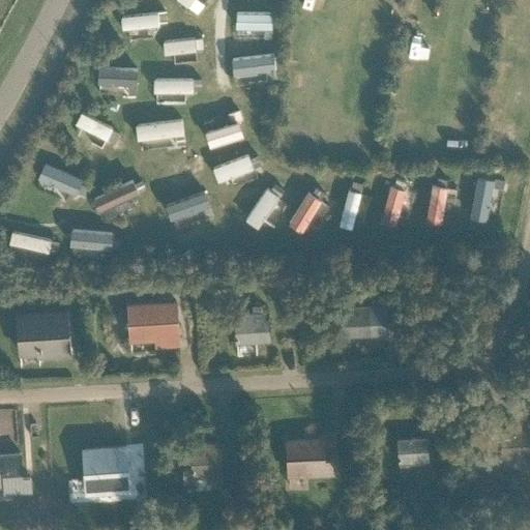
[(195,0),(176,0),(187,9),(195,0)]
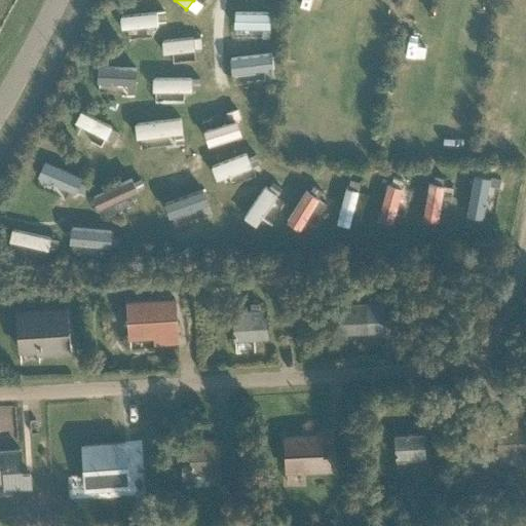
[(158,28),(156,14),(120,17),(121,31),(158,28)]
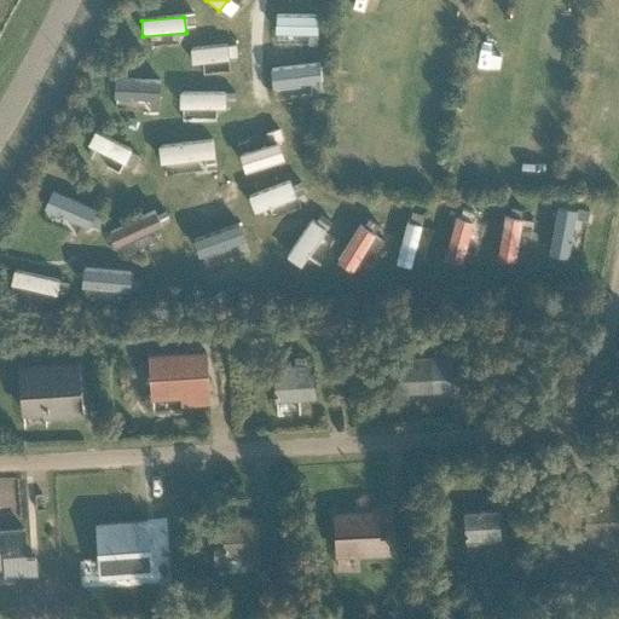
[(318,35),(318,17),(276,17),(276,35),(318,35)]
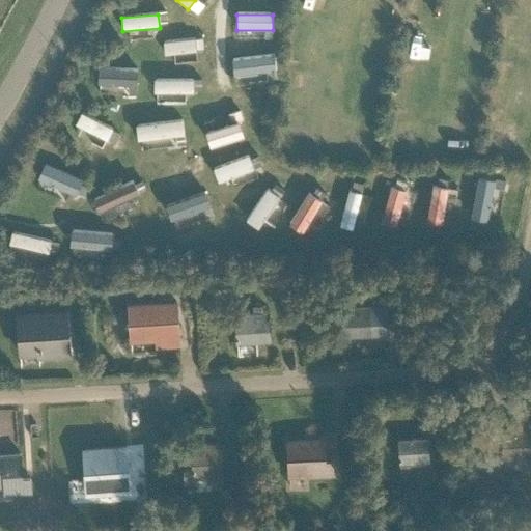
[(196,53),(195,39),(164,44),(165,56),(196,53)]
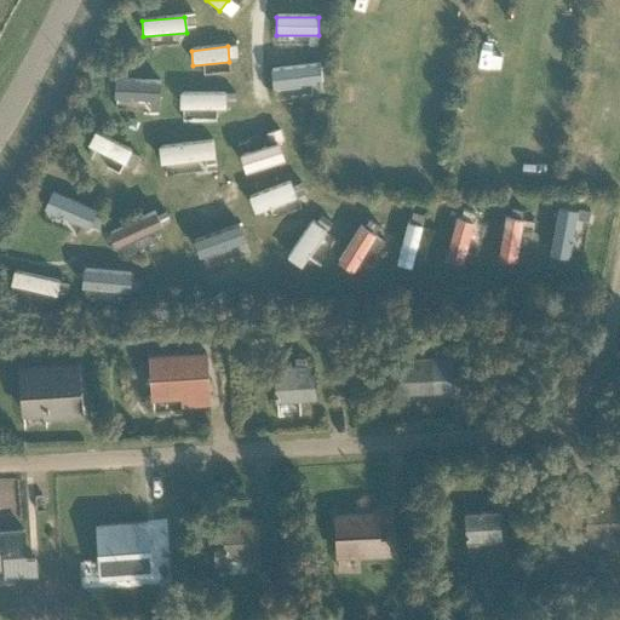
[(323,84),(320,64),(271,72),(274,90),(323,84)]
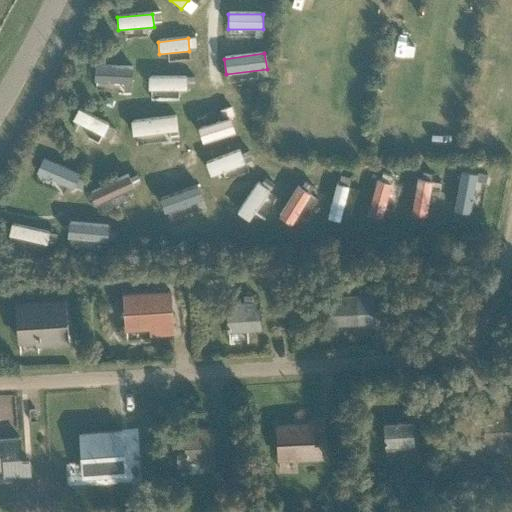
[(132,84),(132,68),(95,67),(95,83),(132,84)]
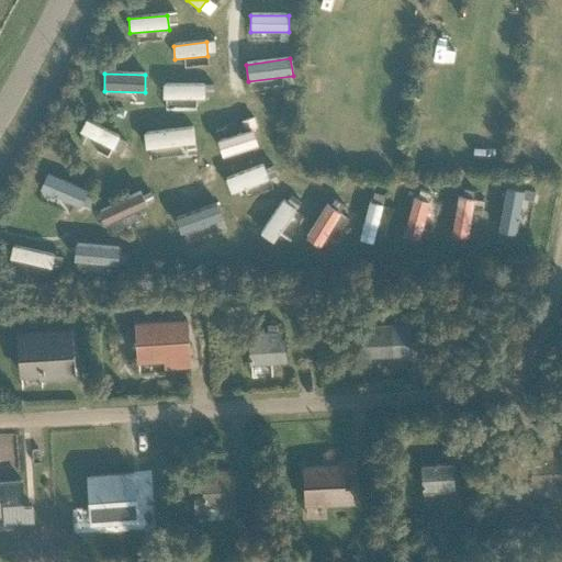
[(204,100),(204,86),(164,86),(164,100),(204,100)]
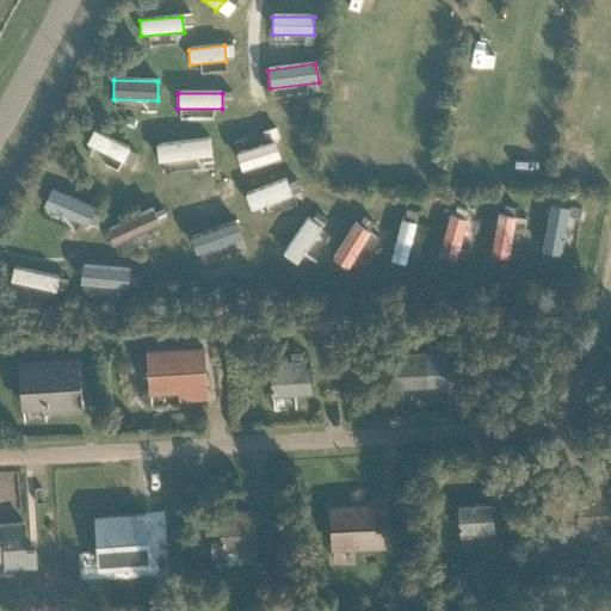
[(123,162),(130,150),(94,131),(87,144),(123,162)]
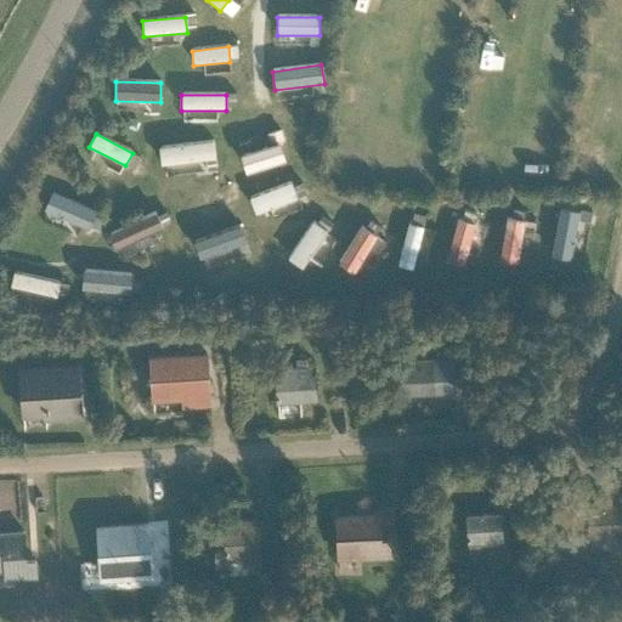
[(215,159),(213,142),(159,148),(162,167),(215,159)]
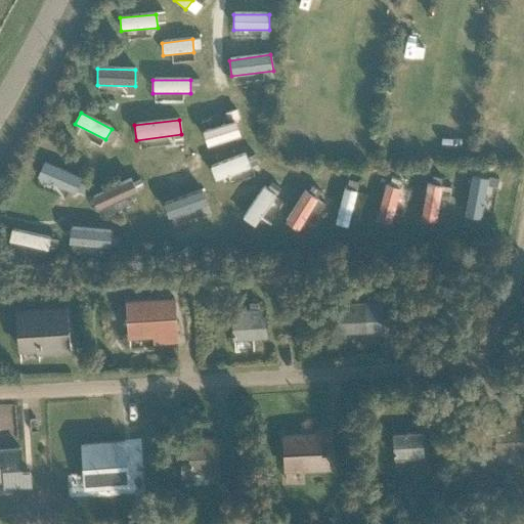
[(241,136),(235,122),(204,132),(209,146),(241,136)]
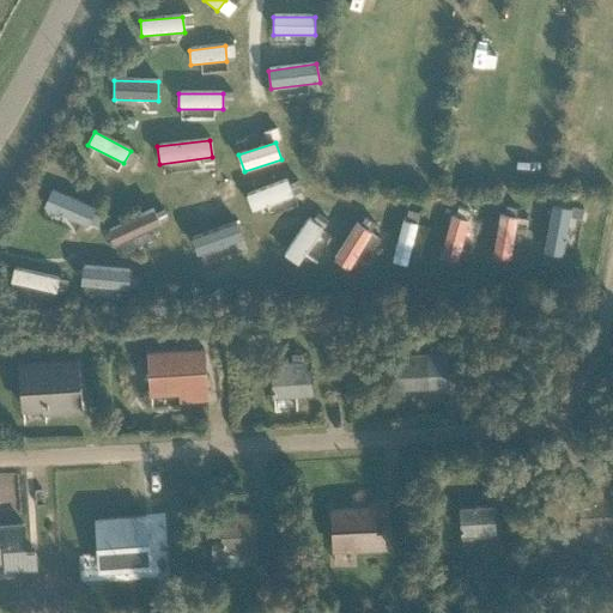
[(195,208),(234,190),(226,176),(188,193),(195,208)]
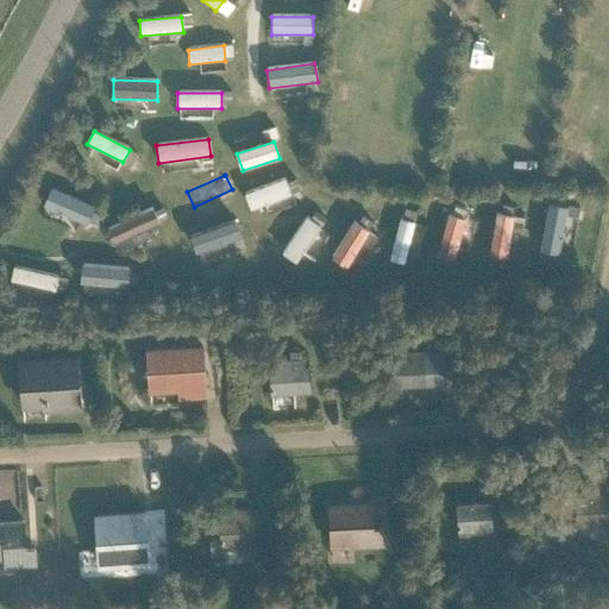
[(292,196),(286,180),(245,195),(251,211),(292,196)]
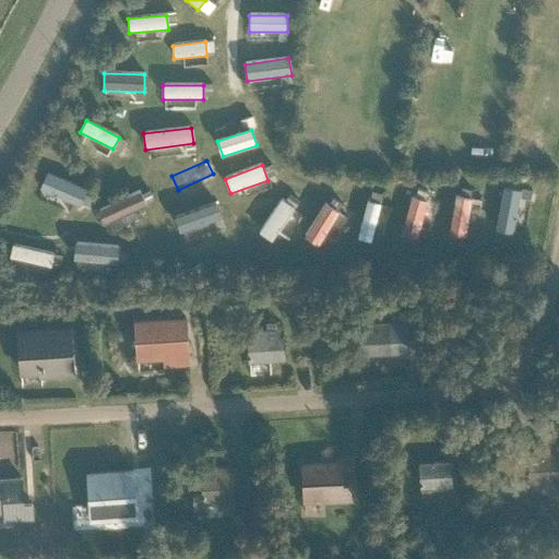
[(86,191),(46,174),(39,190),(80,207),(86,191)]
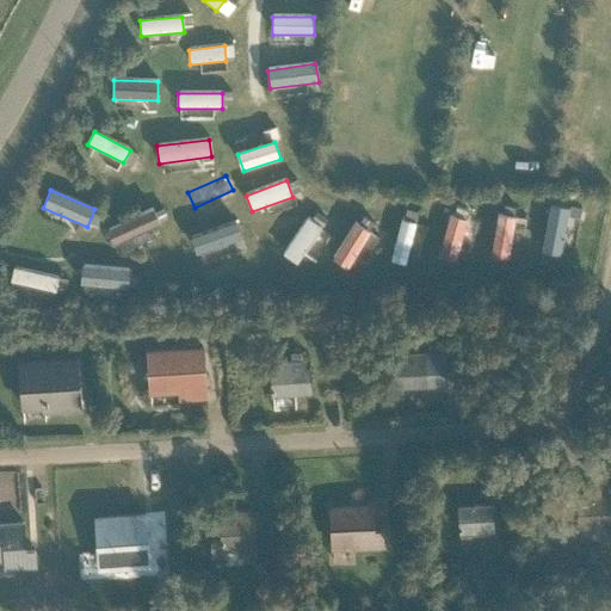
[(562,257),(571,209),(551,205),(543,253),(562,257)]
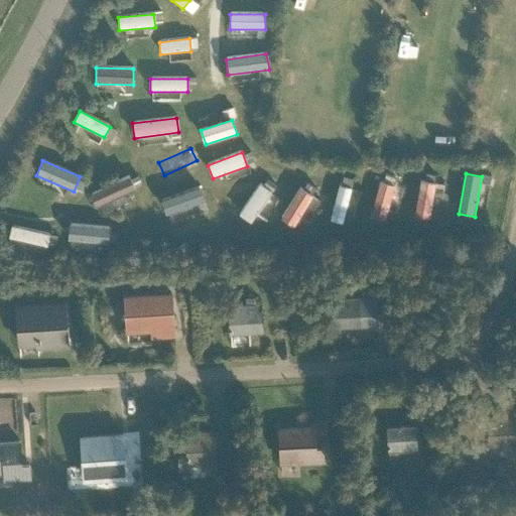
[(135,190),(129,177),(90,196),(96,208),(135,190)]
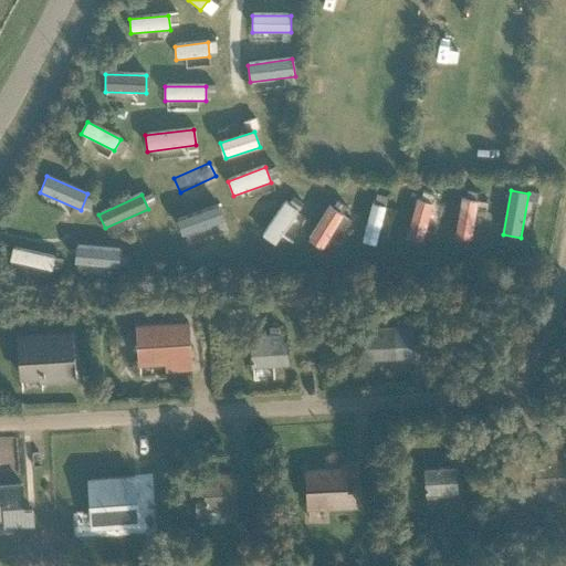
[(423,244),(435,206),(418,201),(407,240),(423,244)]
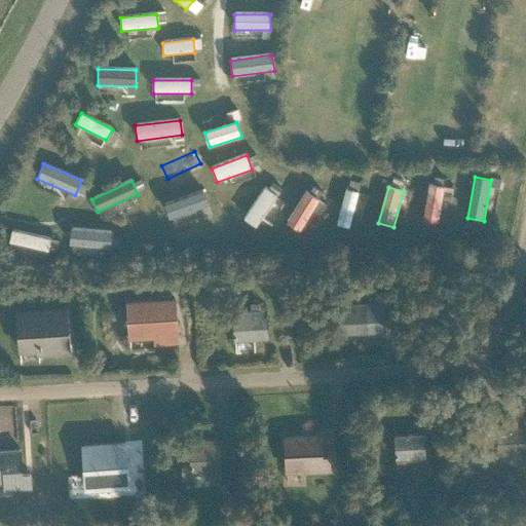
[(439,225),(445,189),(429,187),(423,222),(439,225)]
